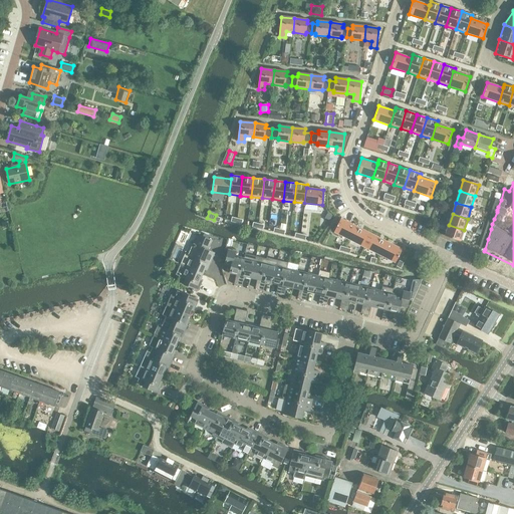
[(341,218),(334,232),(349,240),(356,226),(341,218)]
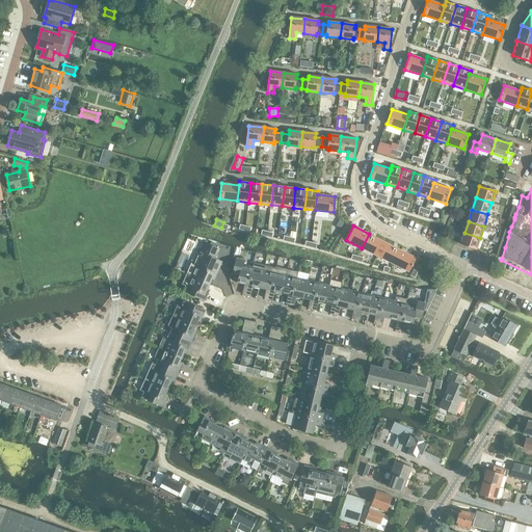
[(480,238),(464,233),(460,244),(476,249),(480,238)]
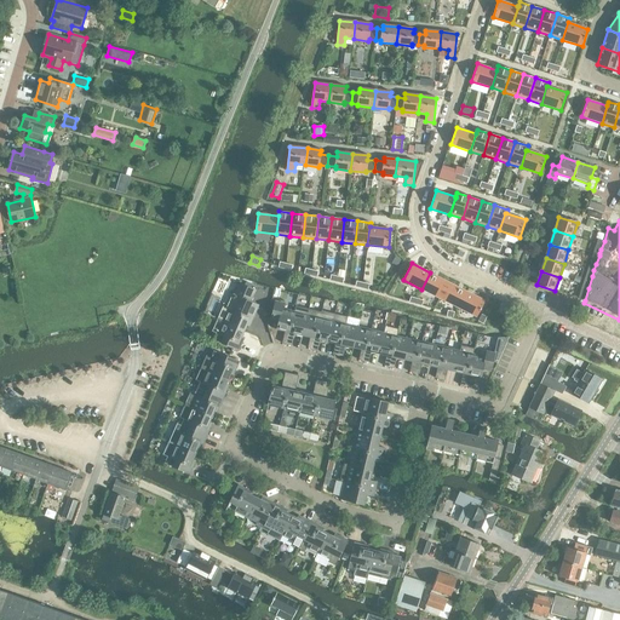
[(430,273),(422,290),(440,299),(448,282),(430,273)]
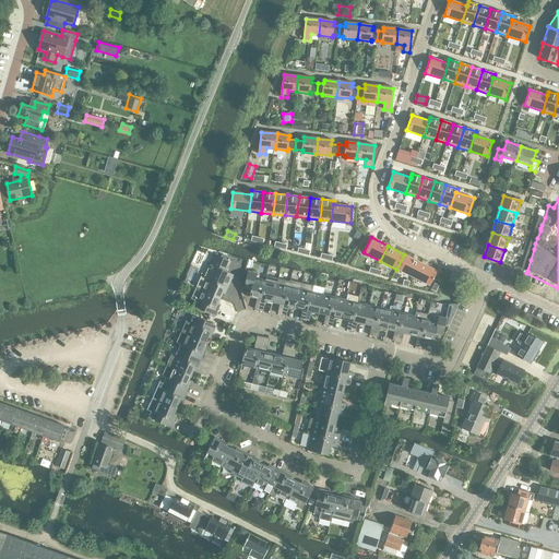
[(404,254),(396,270),(413,277),(420,262),(404,254)]
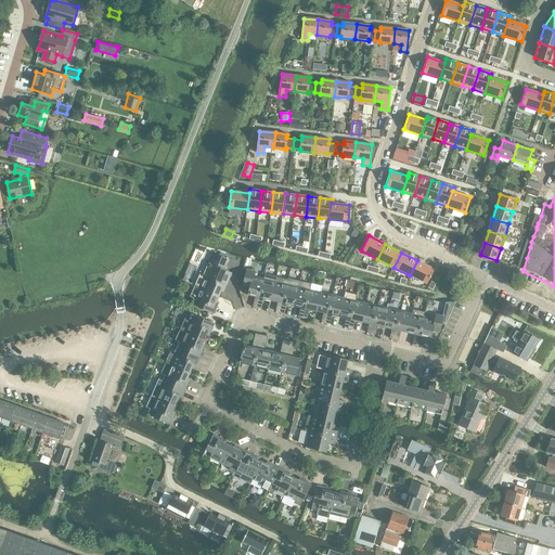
[(199,274),(195,285),(219,296),(223,285),(226,286),(232,273),(224,270),(229,260),(216,254),(211,265),(209,263),(203,275),(199,274)]
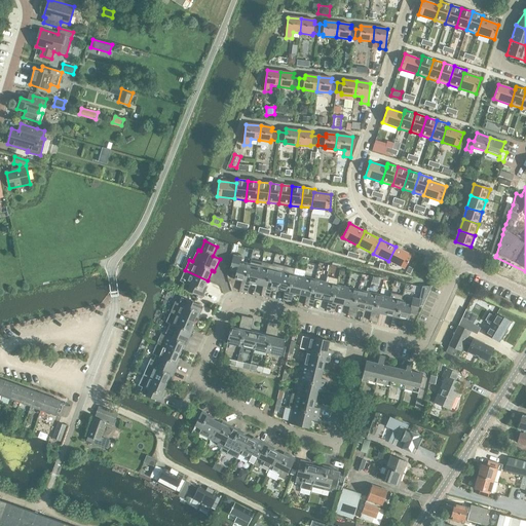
[(396,247),(388,261),(405,269),(412,255),(396,247)]
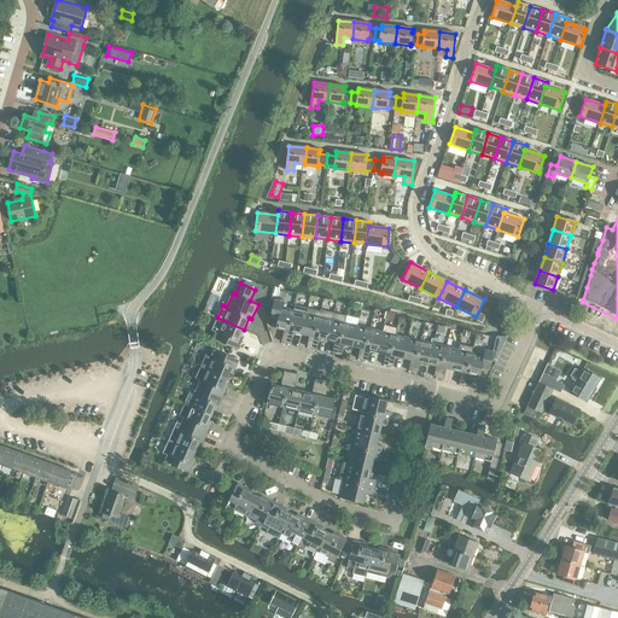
[(293,312),(293,310),(281,308),(283,302),(274,301),(270,318),(278,320),(275,328),(287,331),(286,333),(284,333),(281,342),(286,344),(293,312)]
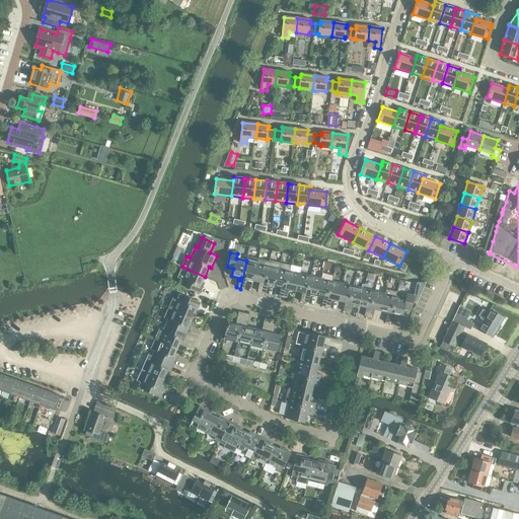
[(253,281),(258,258),(247,256),(246,261),(246,262),(240,289),(244,289),(246,282),(244,281),(244,279),(253,281)]
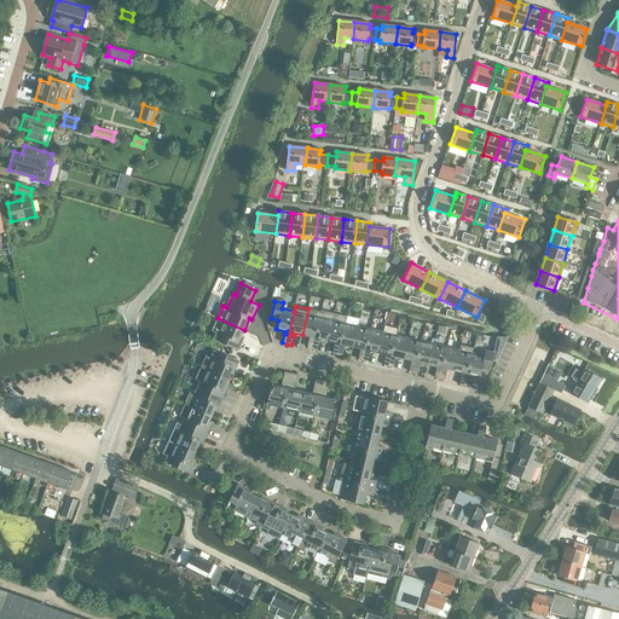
[(320,312),(308,308),(302,335),(312,337),(312,340),(310,340),(307,347),(312,350),(320,312)]
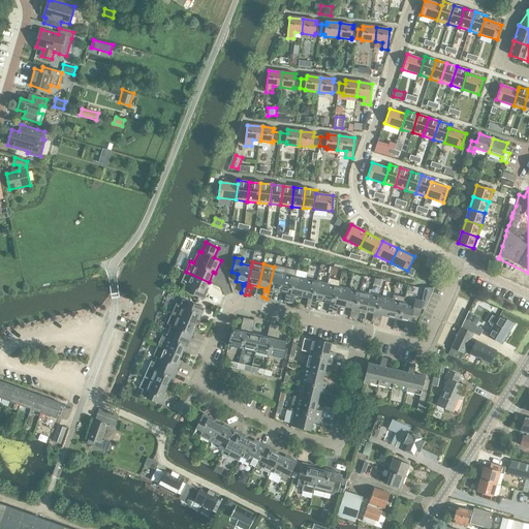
[(280,291),(285,268),(274,266),(274,267),(267,299),(271,299),(273,292),(271,291),(271,289),(280,291)]
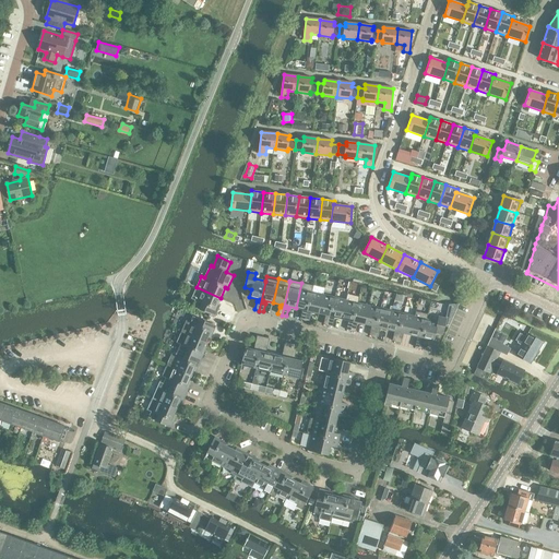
[(311,292),(312,293),(313,286),(301,283),(296,308),(306,310),(305,312),(302,312),(300,319),(305,321),(311,292)]
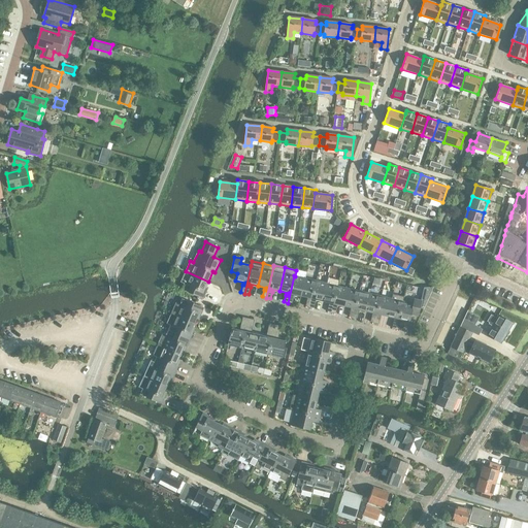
[(204,290),(208,282),(186,271),(180,283),(184,284),(182,289),(203,299),(207,290),(204,290)]
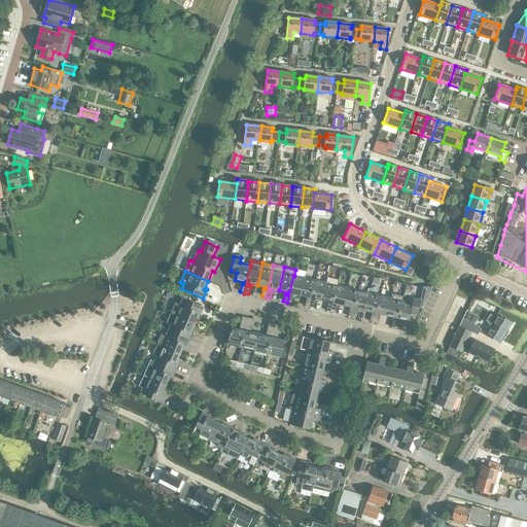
[(301,295),(305,278),(294,276),(293,275),(287,303),(291,303),(293,296),(291,295),(291,293),(301,295)]
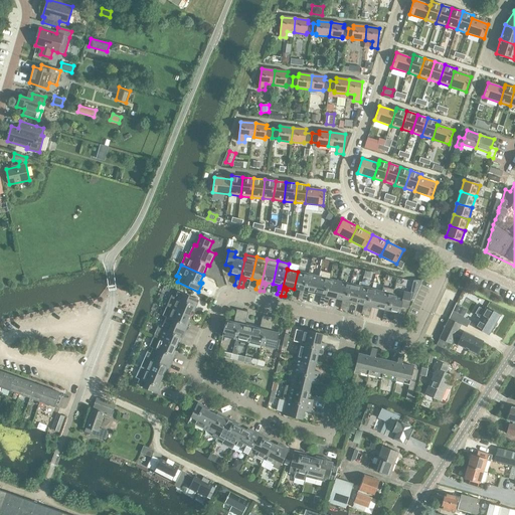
[(329,279),(330,279),(331,274),(320,271),(319,277),(315,294),(324,296),(323,298),(321,298),(319,304),(323,306),(329,279)]
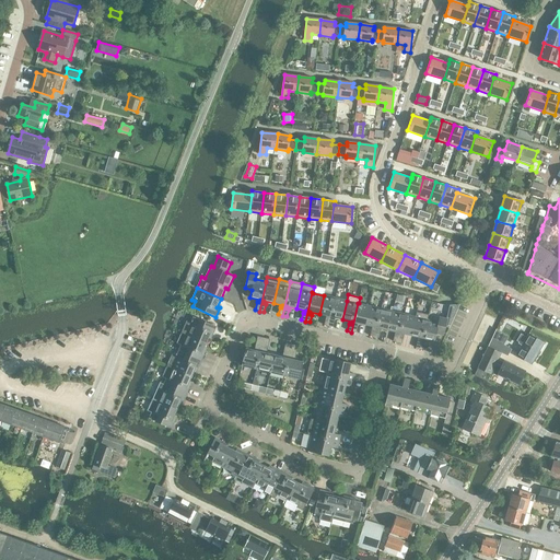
[(328,327),(335,298),(324,295),(319,314),(329,316),(328,318),(326,318),(324,325),(328,327)]
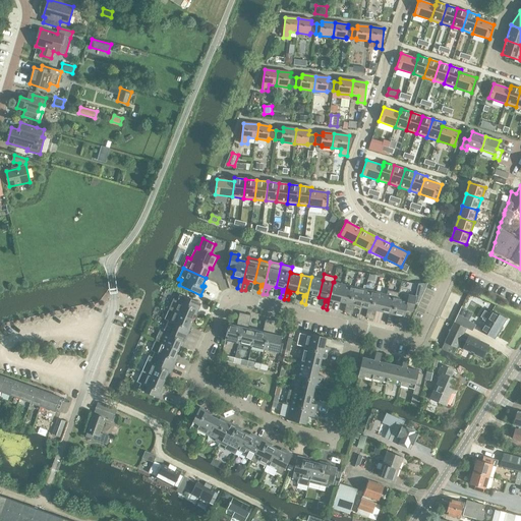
[(323,280),(311,277),(305,304),(309,304),(311,298),(309,297),(309,295),(319,297),(323,280)]
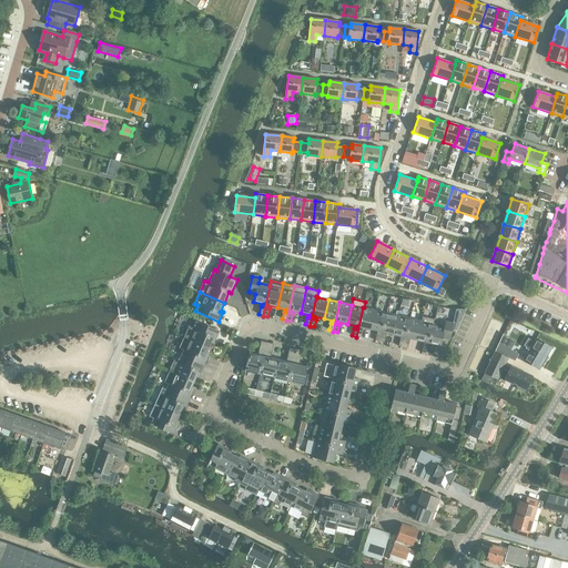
[(375,311),(364,307),(363,307),(356,337),(361,337),(363,331),(361,330),(361,327),(371,330),(375,311)]
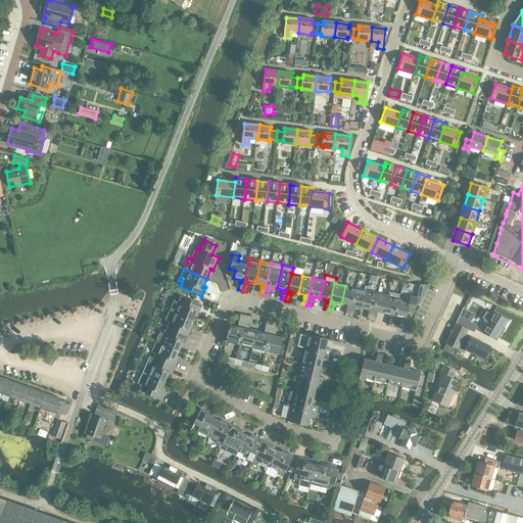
[(349,316),(355,288),(345,286),(341,303),(350,305),(349,307),(347,307),(345,314),(349,316)]
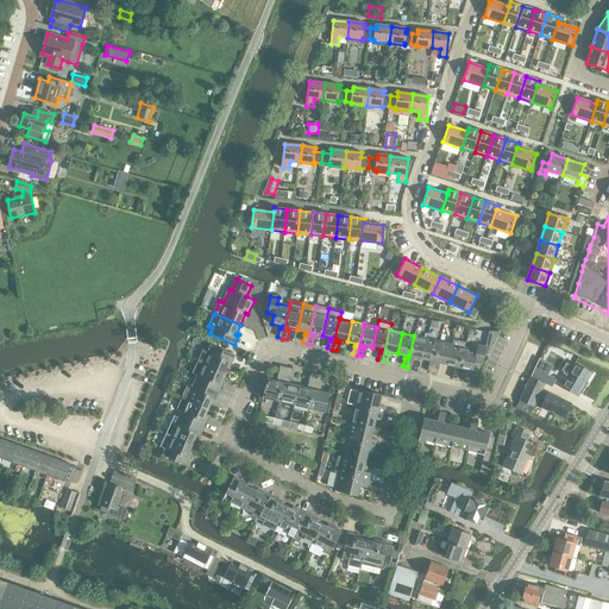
[(422,359),(427,339),(414,336),(407,368),(413,368),(414,360),(412,359),(412,357),(422,359)]
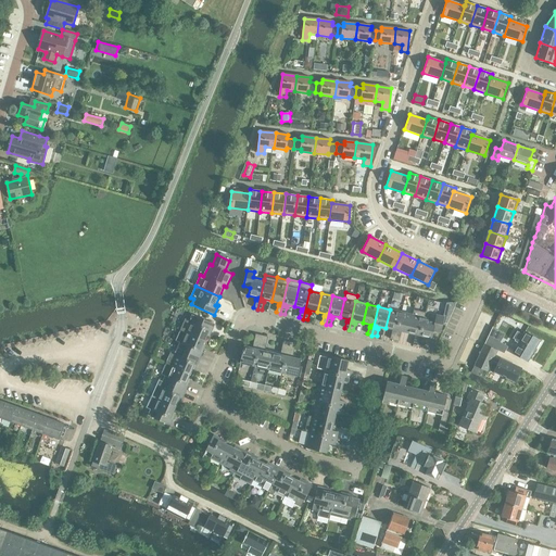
[(394,341),(401,312),(390,310),(386,328),(395,330),(394,332),(392,332),(390,339),(394,341)]
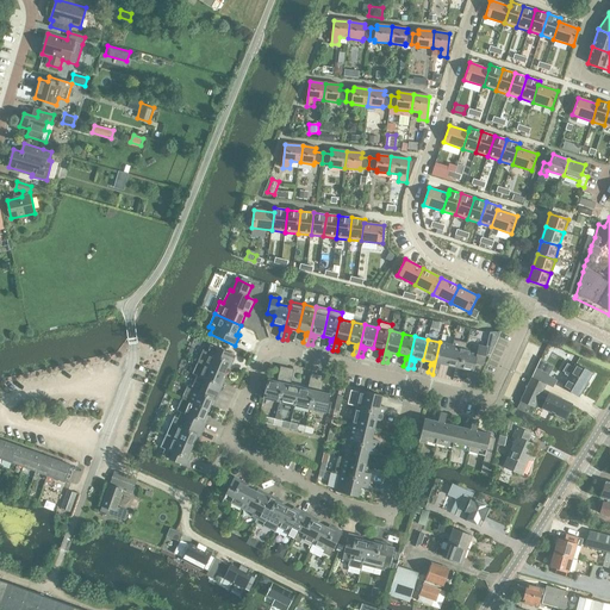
[(466,348),(467,342),(454,340),(453,344),(453,346),(448,366),(459,368),(458,371),(455,371),(453,379),(458,381),(466,348)]
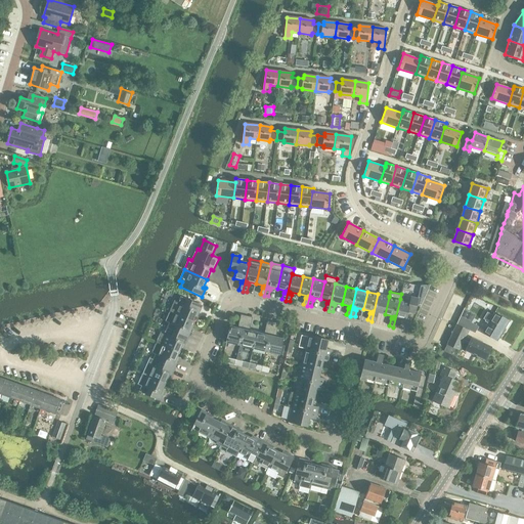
[(389,297),(389,296),(378,294),(372,321),(377,321),(378,315),(376,314),(376,312),(385,314),(389,297)]
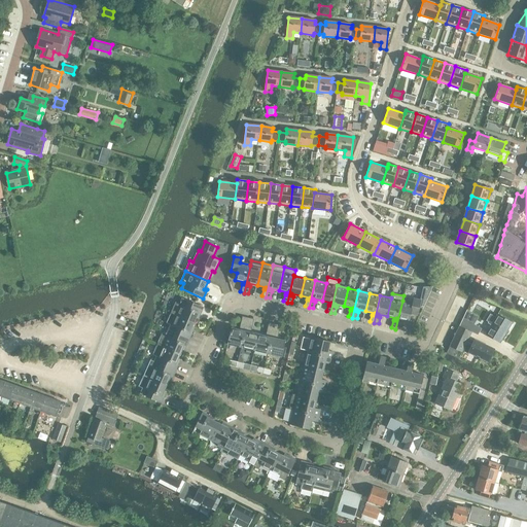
[(176,302),(171,313),(194,322),(198,315),(200,316),(204,308),(181,297),(179,304),(176,302)]
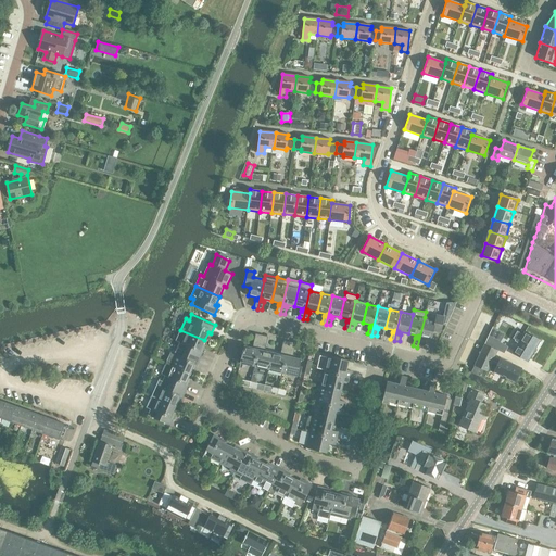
[(436,319),(425,317),(417,348),(421,348),(424,340),(421,339),(421,337),(431,339),(433,331),(440,332),(444,317),(437,315),(436,319)]
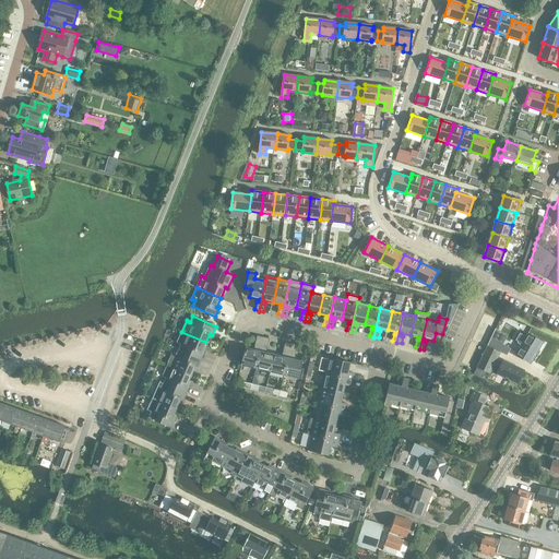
[(496,329),(487,346),(500,353),(507,355),(511,348),(502,344),(508,336),(496,329)]
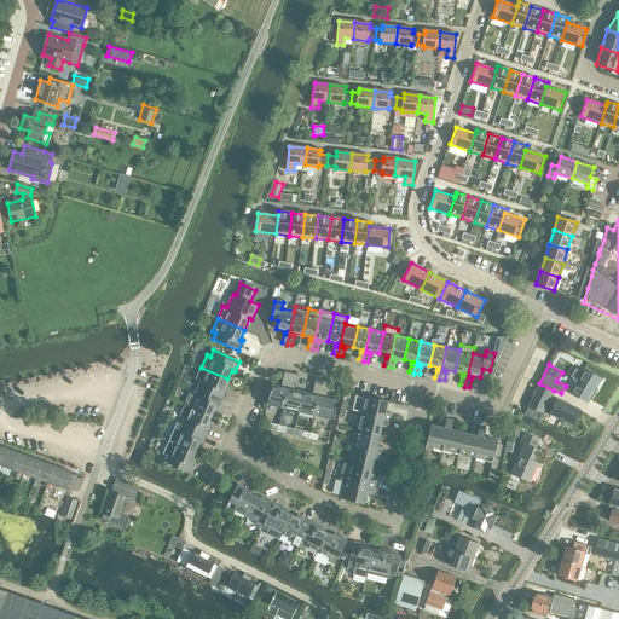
[(224,388),(227,379),(201,368),(196,380),(200,381),(197,388),(223,399),(226,389),(224,388)]
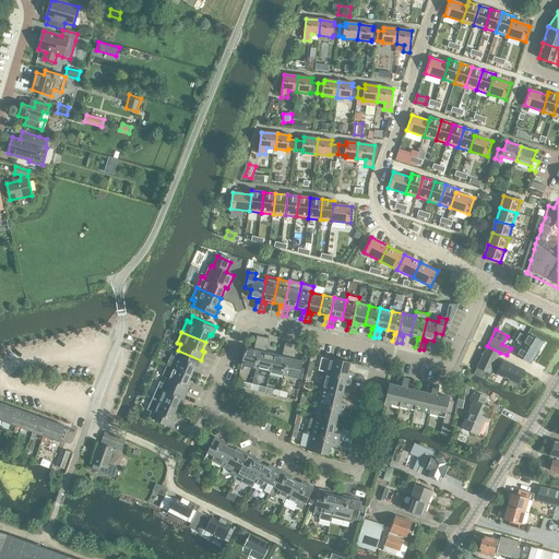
[(515,341),(522,344),(515,355),(531,364),(543,343),(527,334),(526,337),(520,333),(515,341)]
